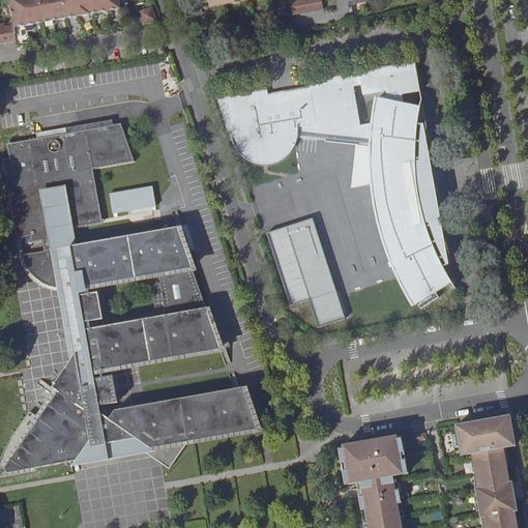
[(6,0),(10,24),(11,26),(119,8),(117,0),(6,0)]
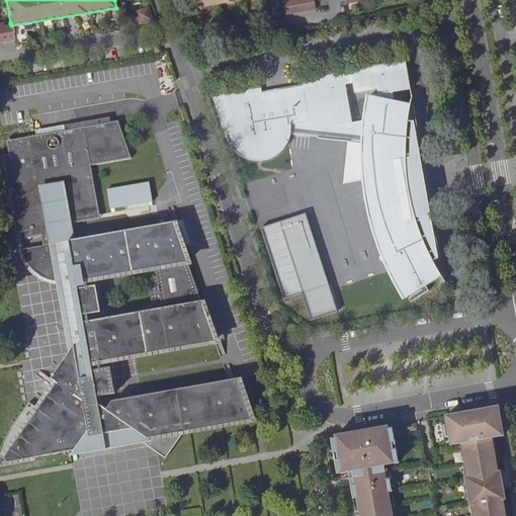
[(192,0),(193,2),(201,0),(203,10),(218,8),(217,7),(217,3),(223,2),(223,6),(238,3),(238,5),(252,2),(251,0),(192,0)]
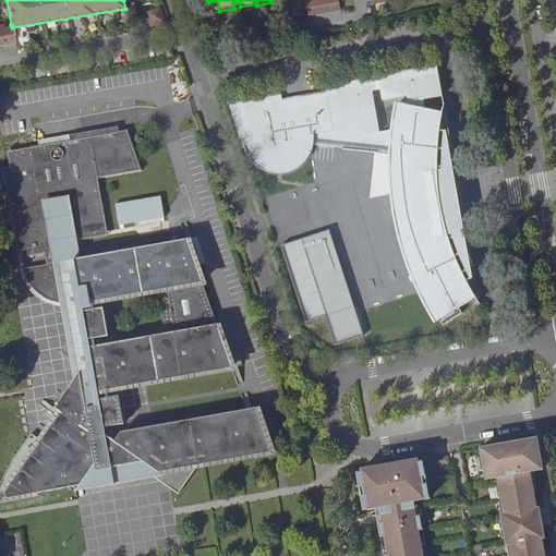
[(315,12),(312,0),(303,0),(306,14),(315,12)]
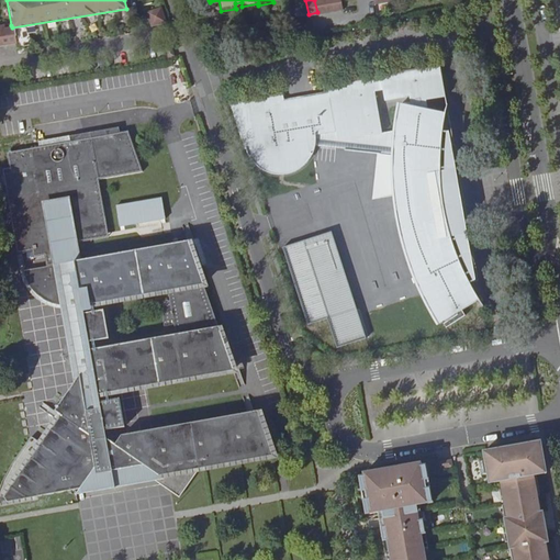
[(325,11),(323,0),(314,0),(317,12),(325,11)]
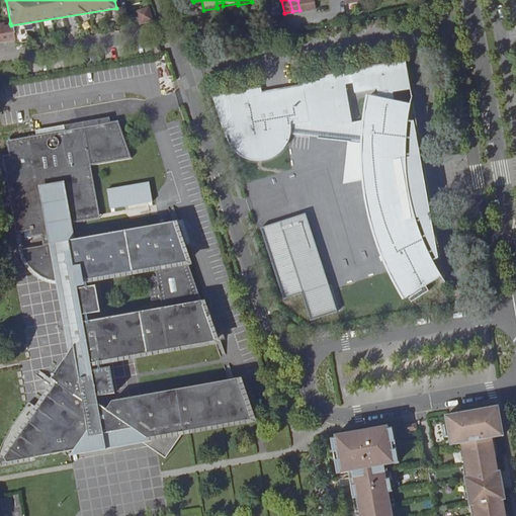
[(297,0),(299,10),(307,9),(305,0),(297,0)]
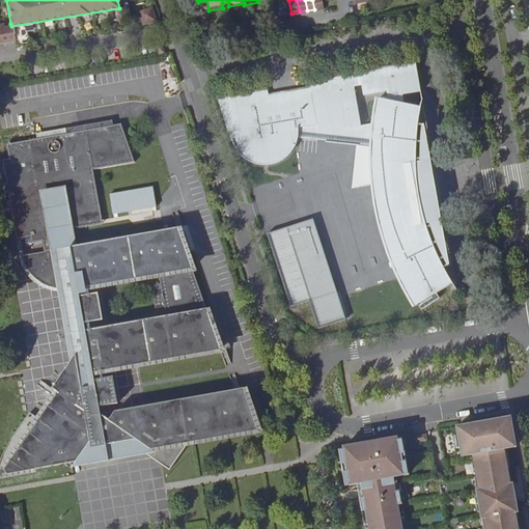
[(312,0),(314,9),(322,7),(322,3),(321,0),(312,0)]
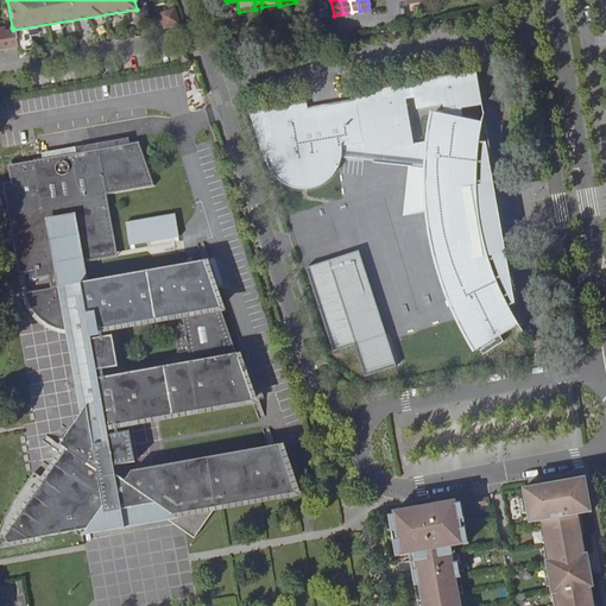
[(178,23),(174,8),(158,12),(162,27),(178,23)]
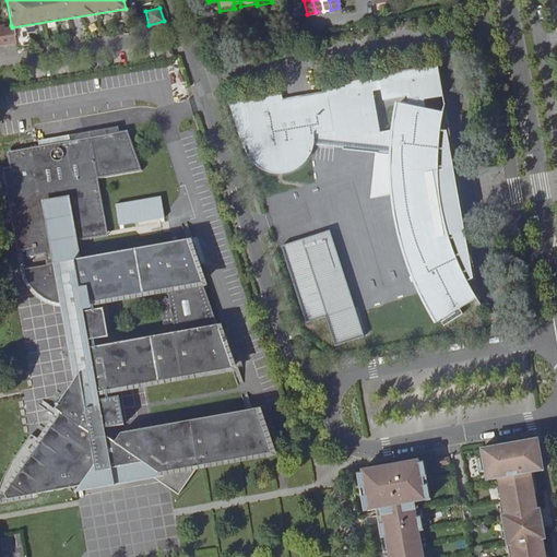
[(0,44),(14,42),(12,27),(11,25),(1,26),(1,24),(0,24),(0,44)]
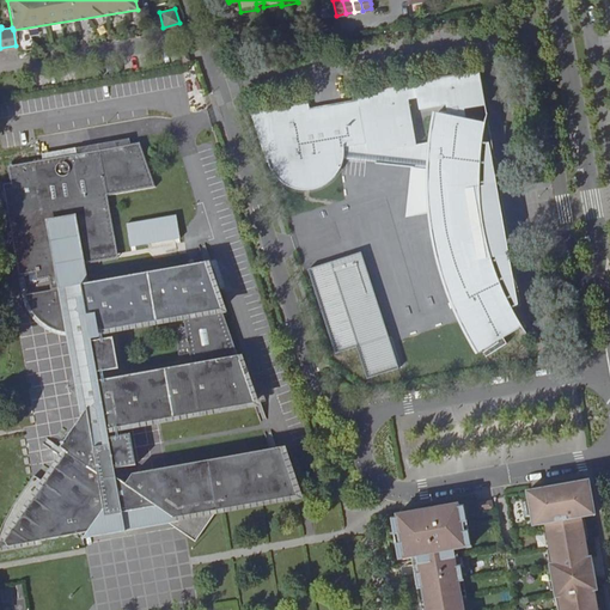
[(176,54),(180,62),(188,60),(184,52),(176,54)]
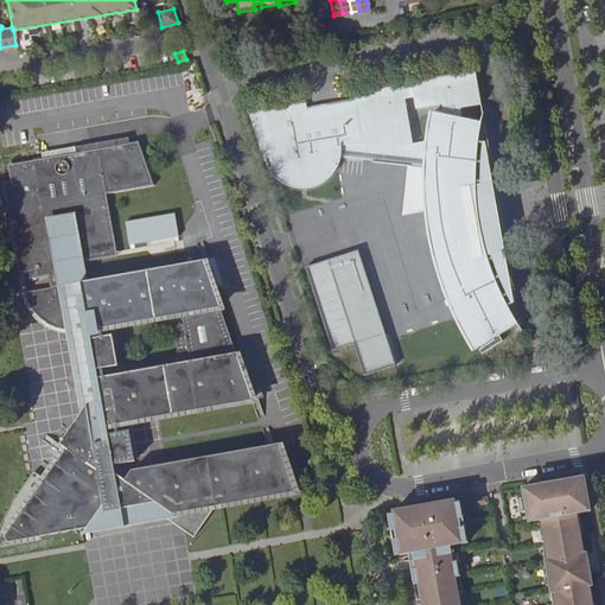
[(475,72),(413,83),(414,97),(416,107),(444,103),(445,114),(433,113),(431,122),(427,140),(425,154),(425,158),(447,159),(446,202),(427,204),(428,217),(433,243),(435,253),(438,265),(447,294),(445,295),(449,305),(452,304),(454,309),(457,314),(464,330),(472,345),(511,320),(505,310),(498,312),(497,305),(502,304),(514,301),(504,253),(486,256),(481,258),(479,255),(471,258),(458,185),(467,183),(469,184),(471,184),(473,184),(479,184),(481,184),(483,183),(488,179),(490,177),(492,171),(494,164),(492,160),(490,154),(485,151),(482,150),(475,147),(481,121),(462,118),(459,108),(481,104),(475,72)]
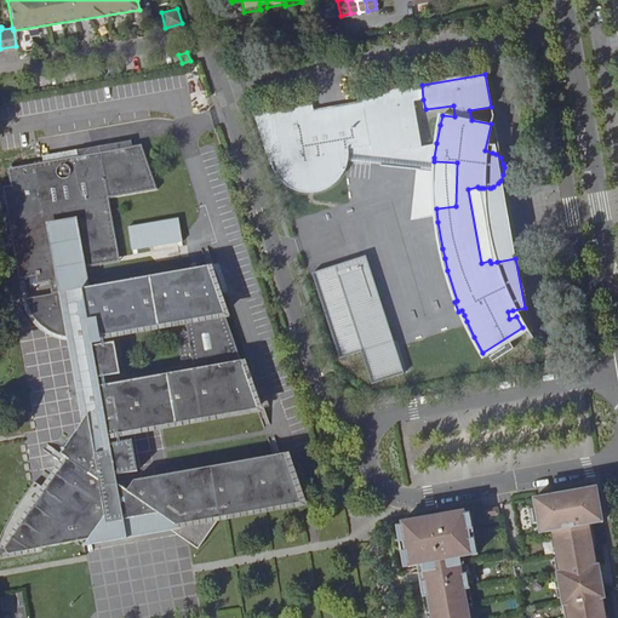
[(422,85),(410,87),(412,101),(415,101),(423,99),(422,85)]
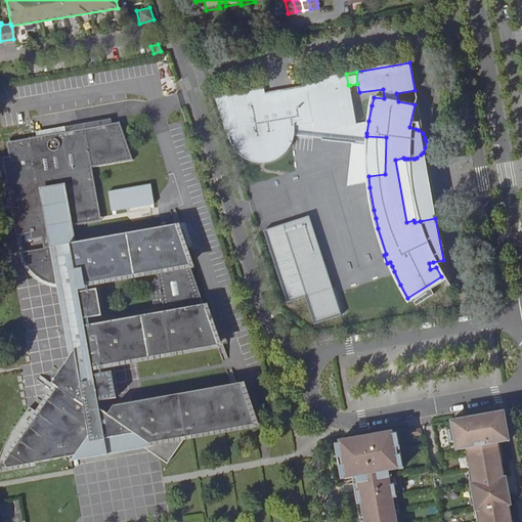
[(263,88),(213,96),(227,139),(231,137),(233,143),(236,148),(238,150),(242,154),(250,159),(255,159),(261,160),(268,159),(272,157),(277,155),(281,153),(286,147),(288,145),(291,140),(292,138),(284,135),(288,131),(285,126),(293,125),(313,121),(314,130),(339,126),(338,118),(343,117),(345,125),(356,123),(350,85),(348,85),(346,74),(305,81),(306,86),(264,94),(263,88)]
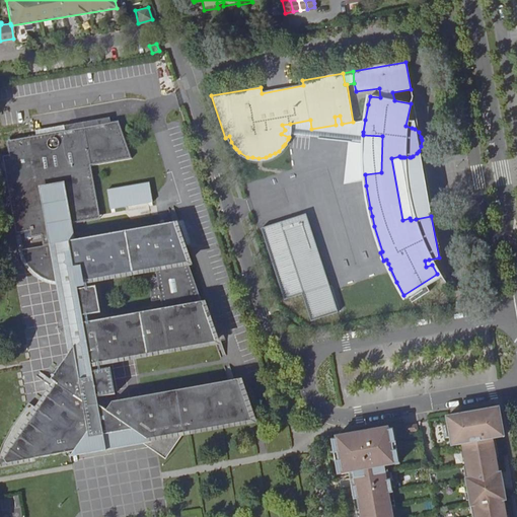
[(55,333),(58,334),(62,334),(65,334),(69,358),(0,455),(0,463),(13,461),(66,453),(142,439),(149,443),(166,454),(180,432),(208,426),(242,420),(227,380),(112,399),(106,409),(98,403),(97,395),(115,392),(109,367),(92,370),(90,362),(218,340),(211,320),(207,321),(177,242),(183,240),(176,222),(69,240),(66,225),(65,219),(99,214),(91,165),(97,164),(131,158),(118,121),(108,122),(107,117),(62,126),(63,130),(3,140),(6,152),(0,153),(0,164),(12,228),(26,226),(27,232),(29,238),(40,237),(41,245),(22,249),(23,254),(28,262),(31,265),(34,269),(39,272),(41,274),(49,278),(53,279),(56,280),(62,312),(57,313),(54,314),(52,316),(51,319),(50,322),(51,325),(53,329),(55,333)]
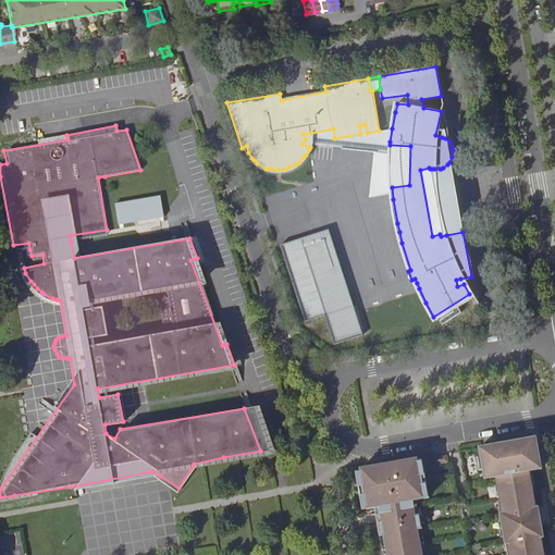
[(301,144),(310,147),(310,146),(310,145),(311,143),(311,139),(312,138),(312,136),(312,134),(311,133),(303,134),(306,139),(301,144)]
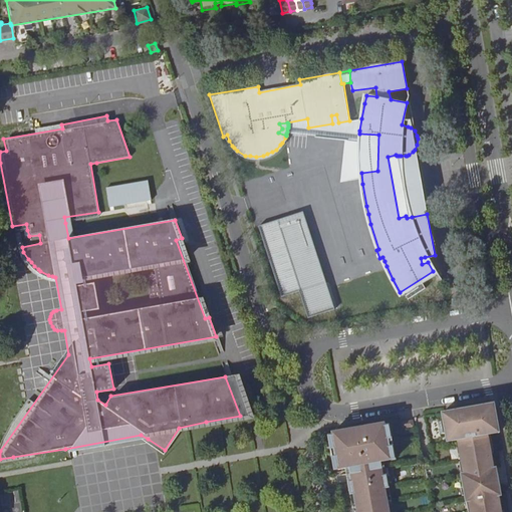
[(378,135),(359,134),(359,137),(359,144),(359,160),(360,174),(361,173),(377,171),(378,135)]
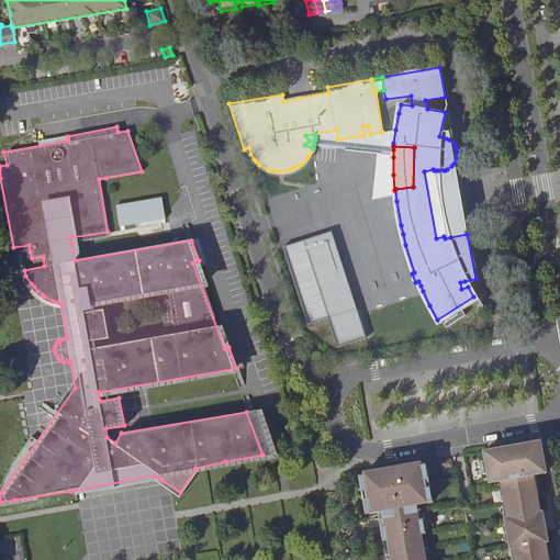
[(450,237),(438,170),(436,170),(434,170),(433,169),(424,171),(436,238),(444,236),(445,238),(450,237)]
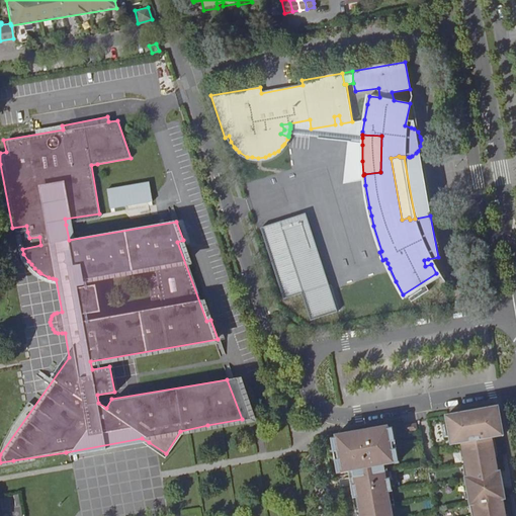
[(106,218),(97,164),(91,165),(99,213),(65,219),(66,225),(106,218)]
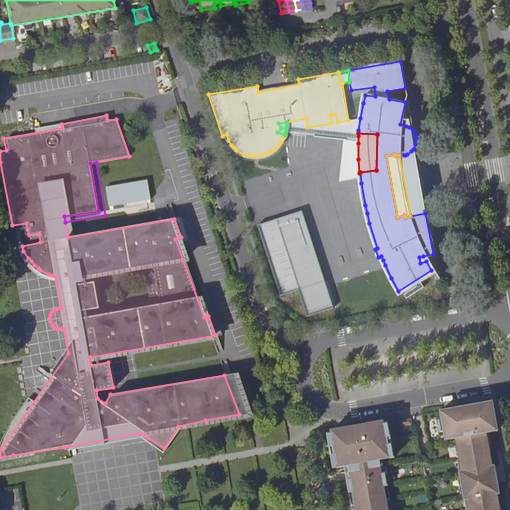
[(153,177),(112,184),(115,204),(156,197),(153,177)]
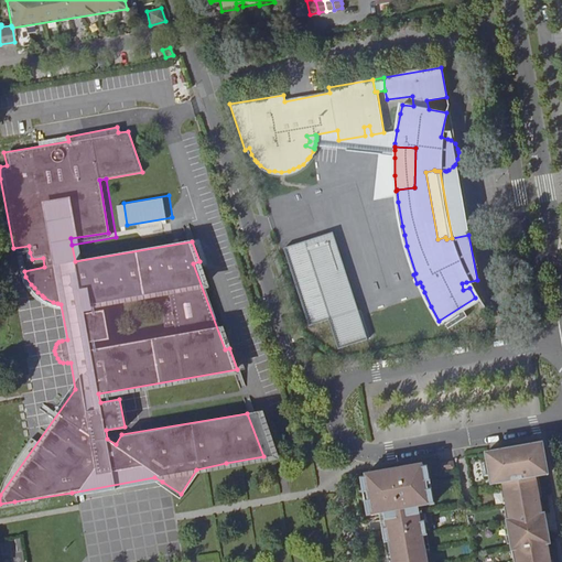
[(327,317),(335,346),(363,338),(334,229),(283,242),(304,324),(327,317)]
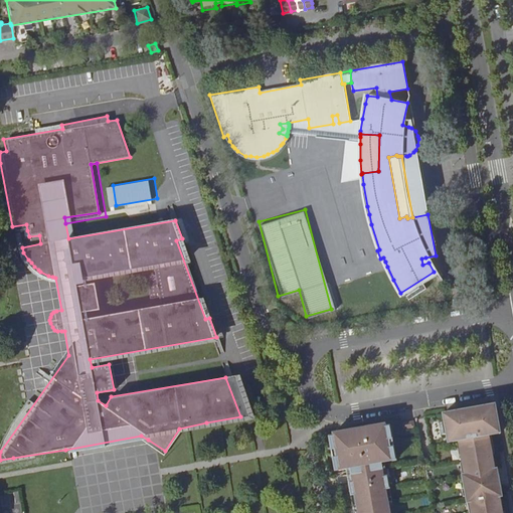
[(13,232),(27,230),(26,224),(12,226),(13,232)]
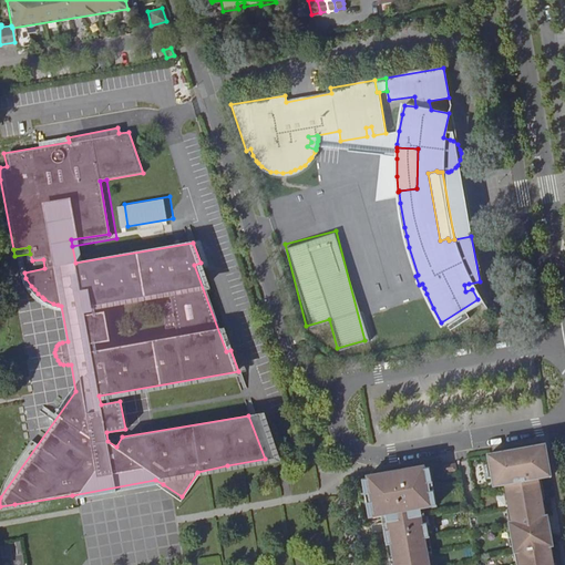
[(548,475),(543,443),(538,444),(544,476),(548,475)]
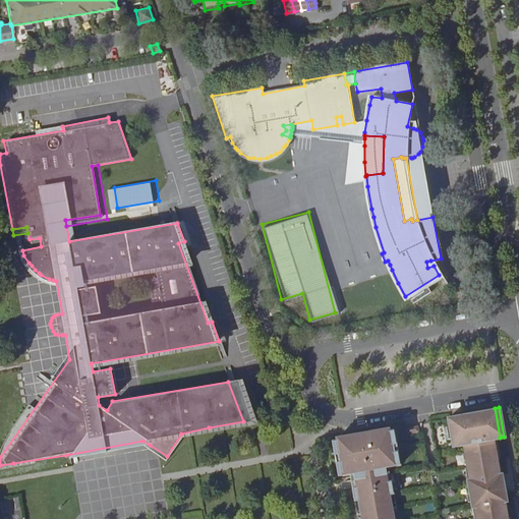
[(464,414),(446,417),(451,446),(462,444),(467,476),(465,476),(470,508),(473,507),(474,518),(506,518),(504,502),(507,501),(505,492),(502,492),(500,482),(503,481),(501,470),(498,471),(493,439),(500,438),(495,408),(483,410),(484,414),(464,417),(464,414)]
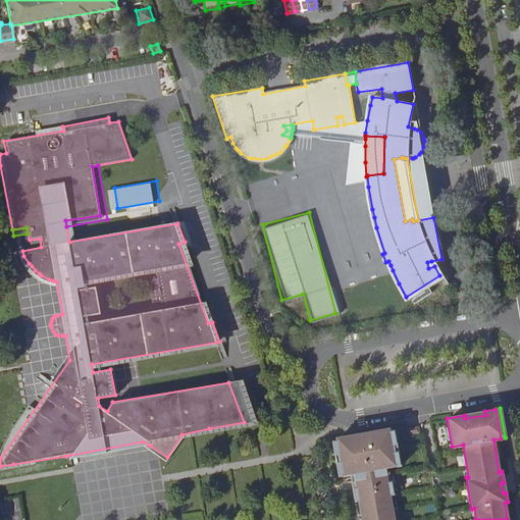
[(417,426),(406,428),(407,434),(418,431),(417,426)]
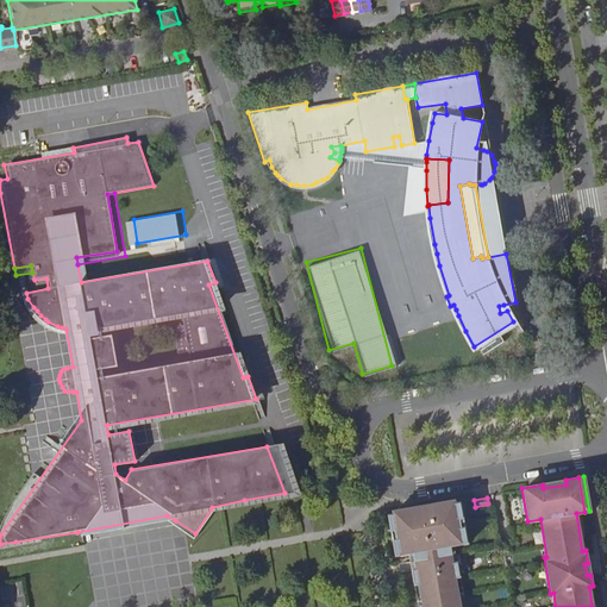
[(446,505),(446,501),(430,505),(430,506),(415,508),(415,506),(399,509),(399,513),(387,514),(390,531),(393,531),(394,539),(392,539),(394,555),(412,552),(415,568),(411,569),(413,583),(418,583),(420,600),(457,593),(454,576),(458,575),(456,561),(451,562),(449,545),(465,543),(463,527),(461,527),(458,519),(462,518),(460,502),(446,505)]
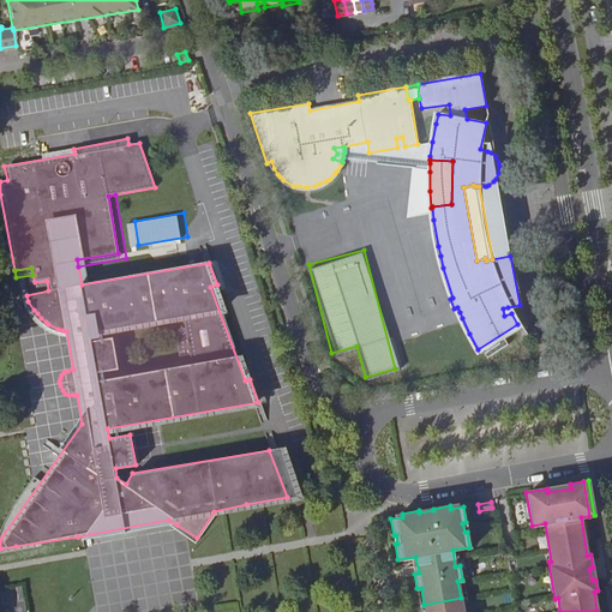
[(463,611),(461,598),(424,605),(425,611),(463,611)]
